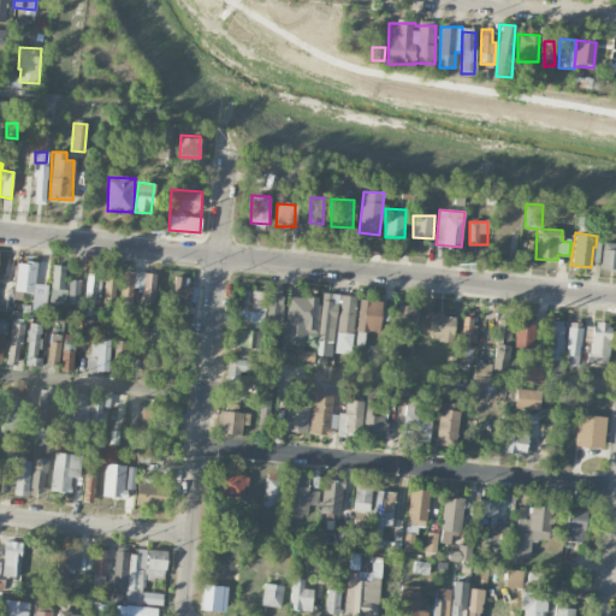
[(615,241),(603,241),(600,268),(615,270),(615,241)]
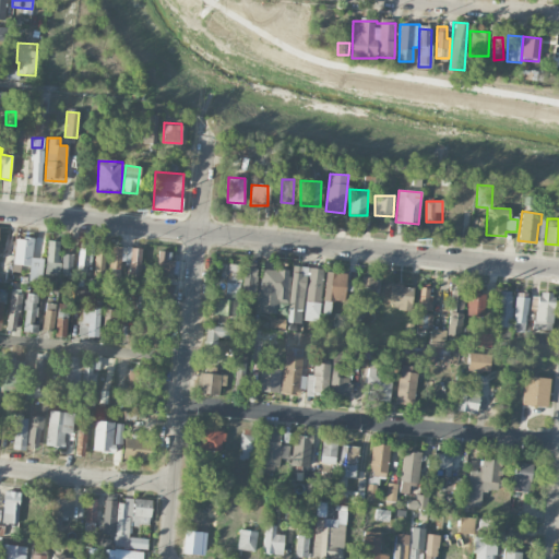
[(33,238),(15,237),(14,264),(31,265),(30,281),(42,281),(43,258),(32,258),(33,238)]
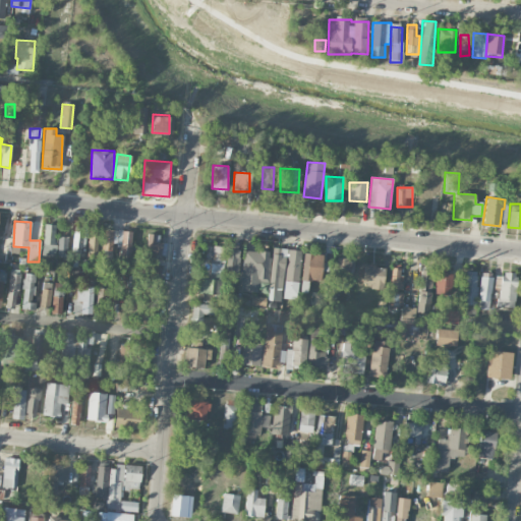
[(56,224),(44,224),(43,255),(55,255),(56,224)]
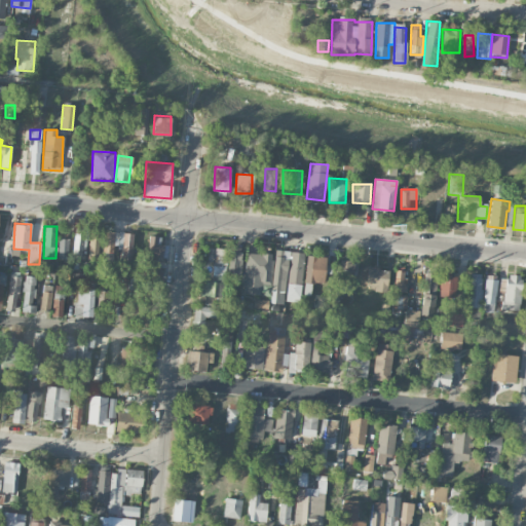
[(121,232),(103,231),(103,263),(113,263),(113,246),(121,246),(121,232)]
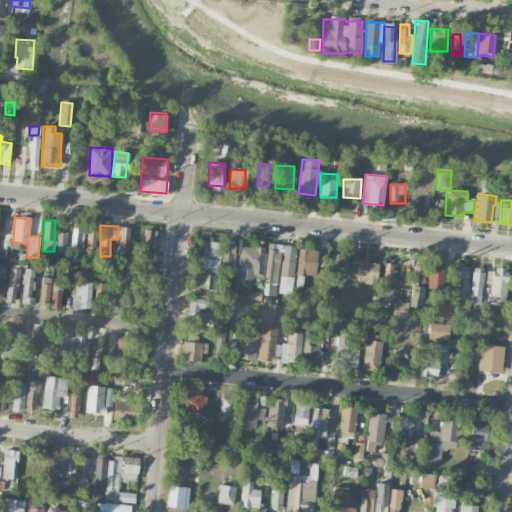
[(86,253),(95,254),(97,226),(87,226),(86,253)]
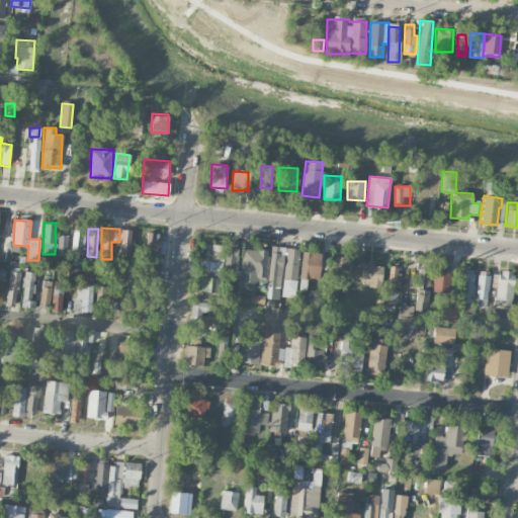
[(72,254),(81,254),(81,230),(72,230),(72,254)]
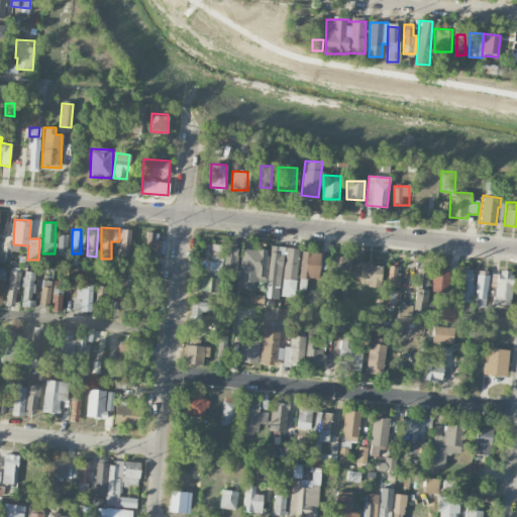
[(119,254),(115,254),(115,266),(129,267),(130,229),(120,229),(119,254)]
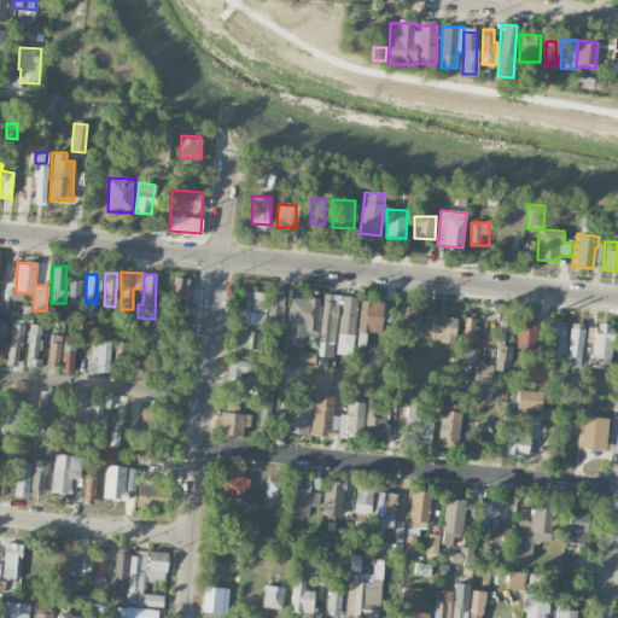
[(190,303),(192,279),(174,277),(172,301),(190,303)]
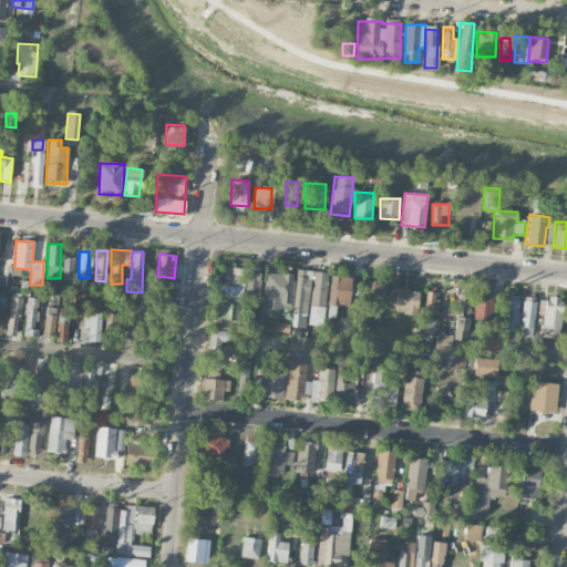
[(74,257),(62,258),(63,279),(74,279),(74,257)]
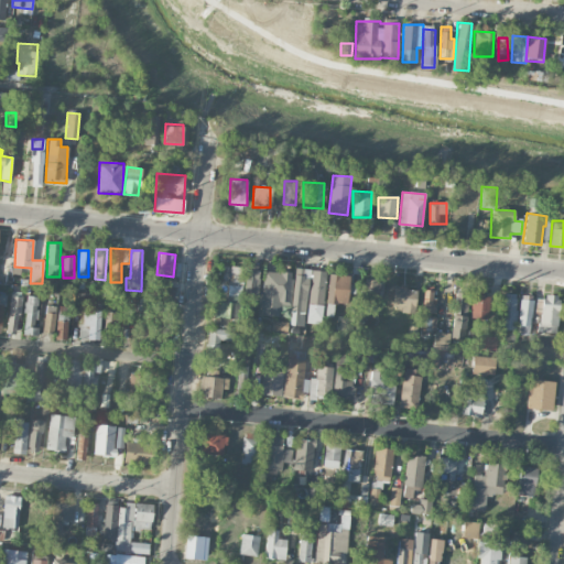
[(243,267),(229,267),(228,297),(242,297),(243,267)]
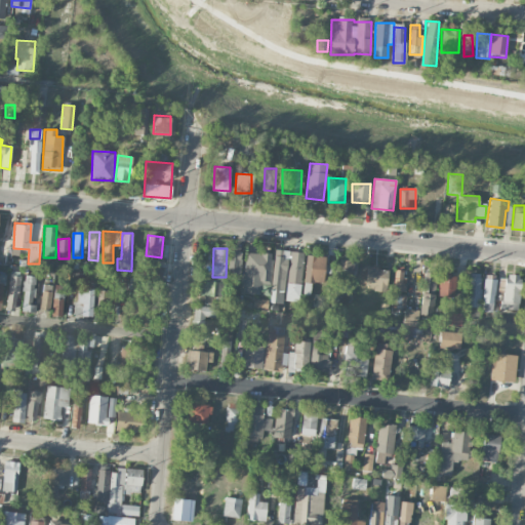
[(240,249),(229,249),(229,274),(241,274),(240,249)]
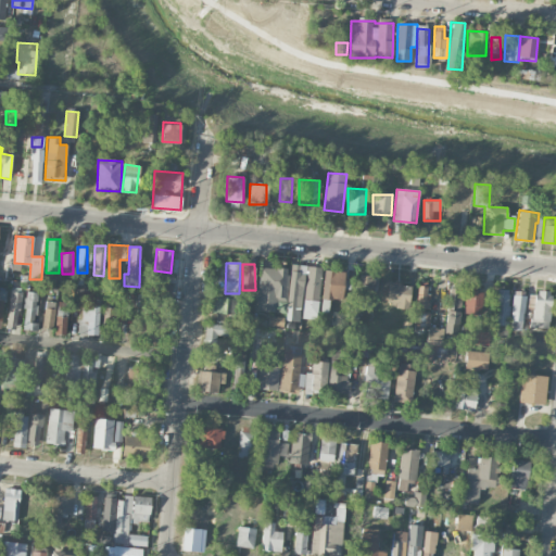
[(305,265),(291,264),(288,306),(302,308),(305,265)]
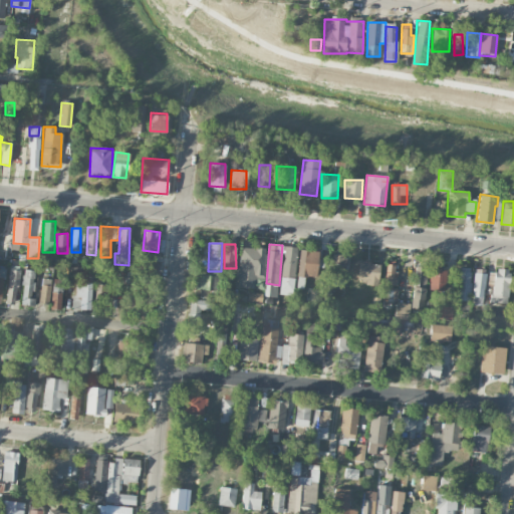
[(294,287),(296,247),(283,246),(281,287),(294,287)]
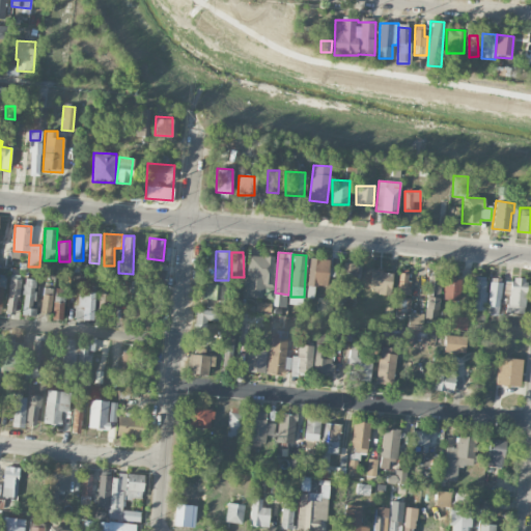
[(246,297),(263,298),(263,286),(272,286),(274,256),(248,255),(246,297)]
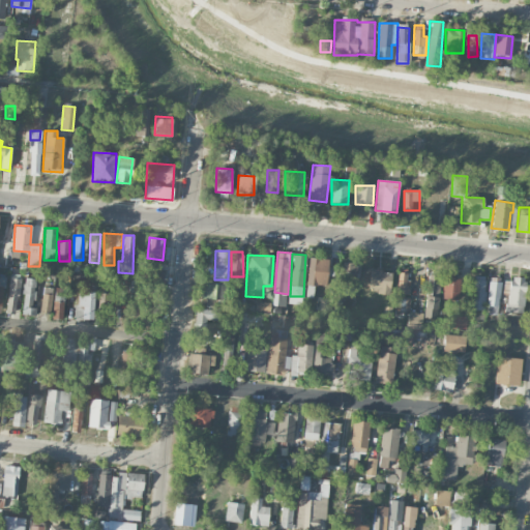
[(327,285),(327,258),(307,258),(307,285),(327,285)]
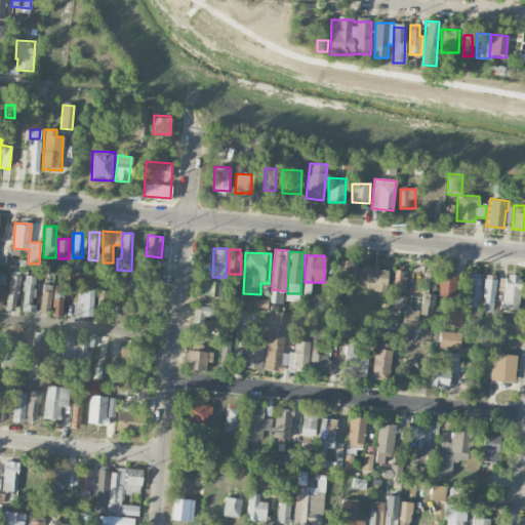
[(353,281),(353,259),(336,259),(336,281),(353,281)]
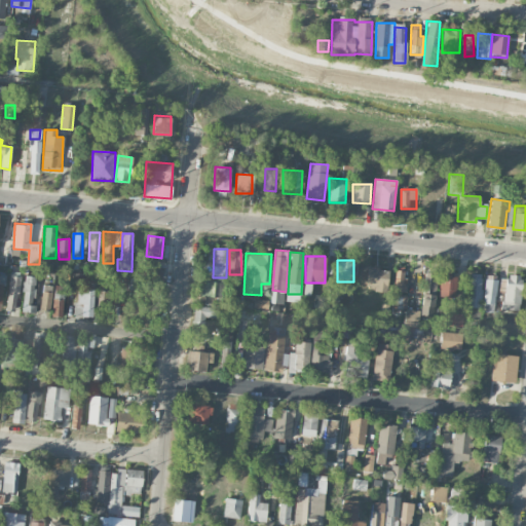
[(389,270),(368,267),(365,288),(386,291),(389,270)]
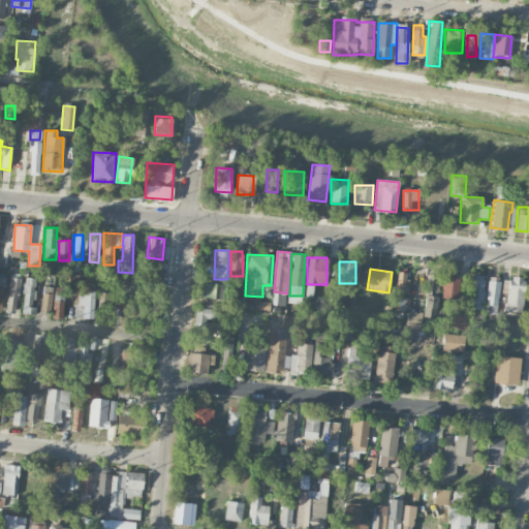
[(396,292),(408,293),(410,279),(405,278),(406,269),(399,269),(396,292)]
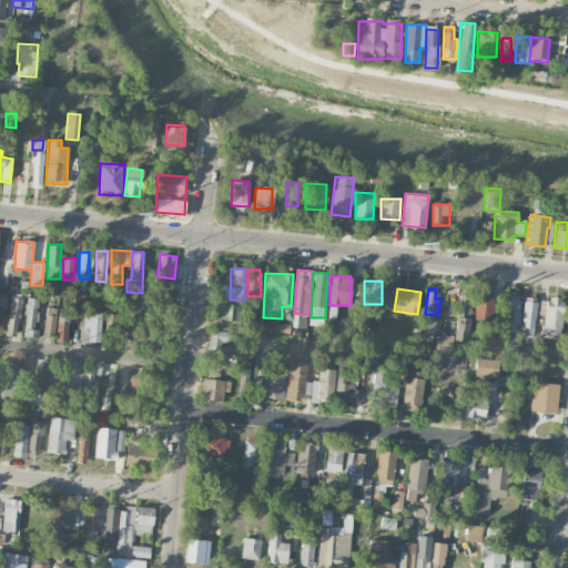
[(174,291),(158,291),(158,300),(174,301),(174,291)]
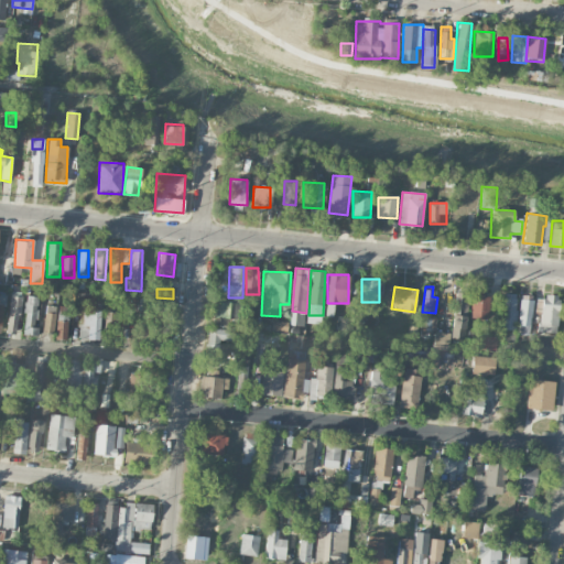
[(453,337),(465,337),(466,293),(454,292),(453,337)]
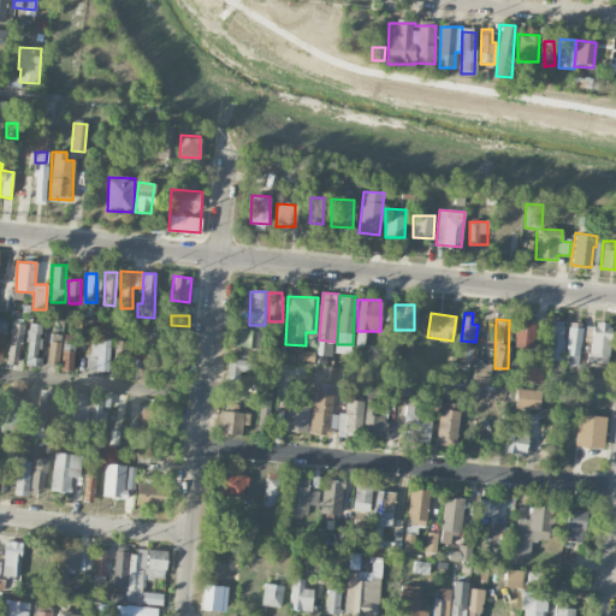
[(9,359),(21,360),(23,321),(11,320),(9,359)]
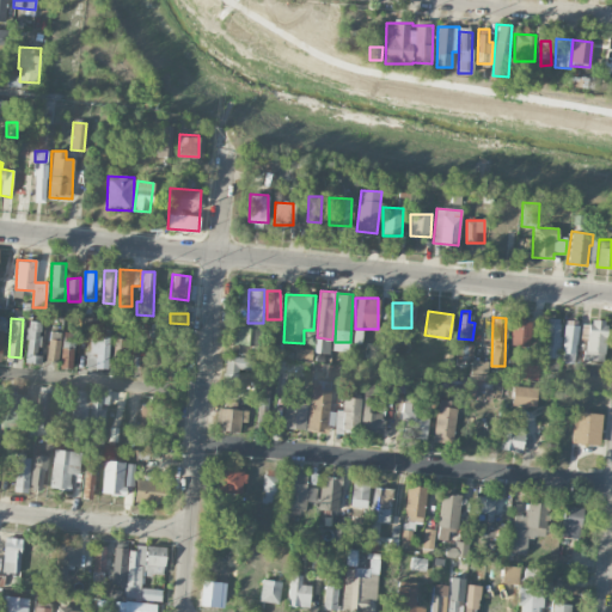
[(510,346),(531,347),(532,320),(512,319),(510,346)]
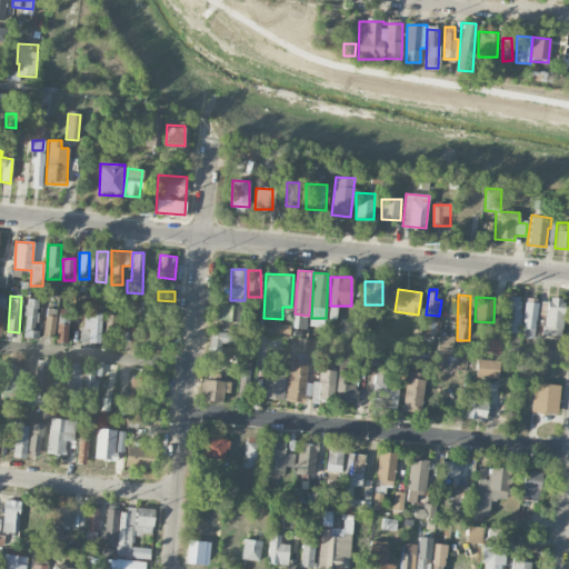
[(507,332),(520,333),(521,297),(508,297),(507,332)]
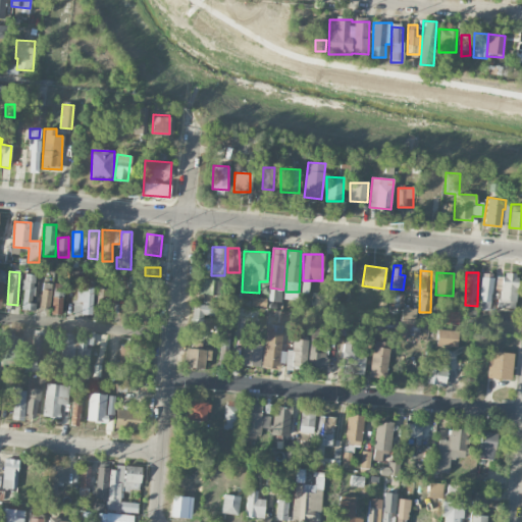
[(21,309),(33,310),(37,274),(24,273),(21,309)]
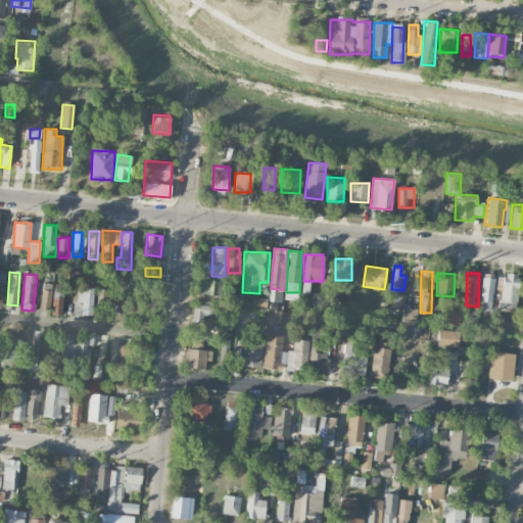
[(502,274),(501,308),(517,310),(518,275),(502,274)]
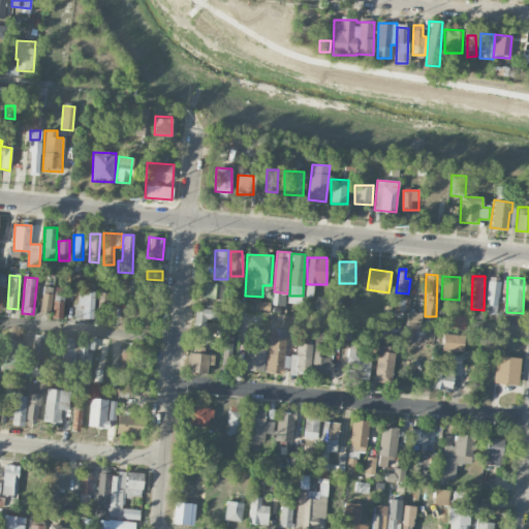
[(146,282),(132,280),(128,303),(143,305),(146,282)]
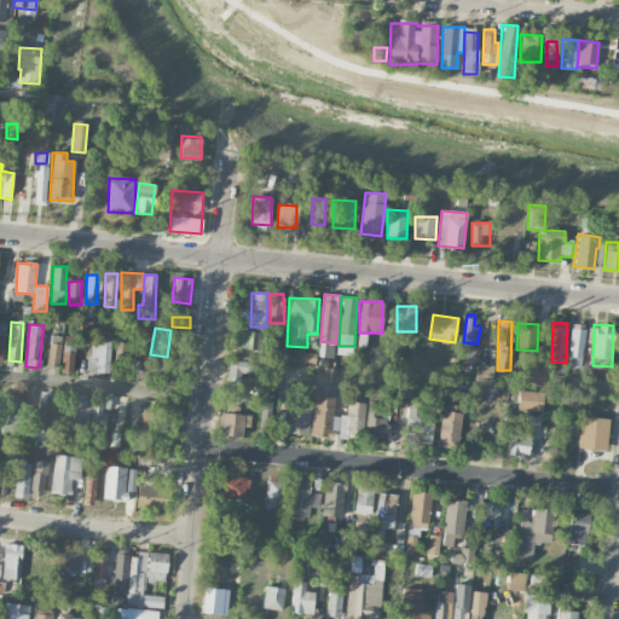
[(233,347),(259,351),(261,333),(236,329),(233,347)]
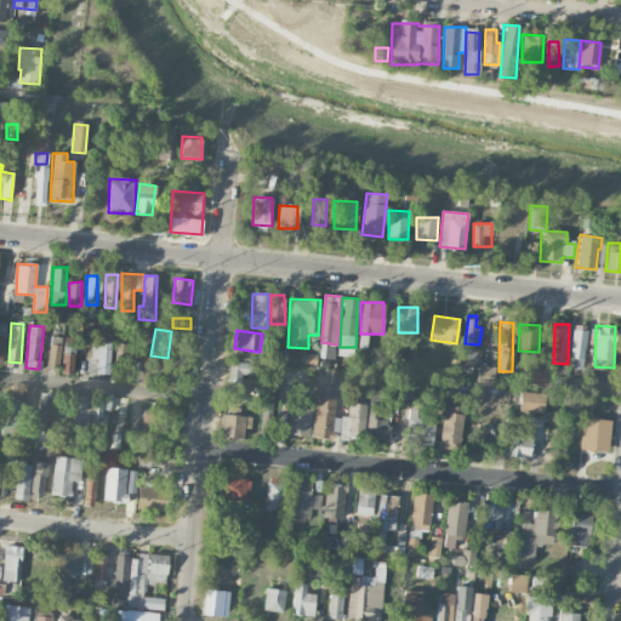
[(571,364),(585,365),(586,330),(573,330),(571,364)]
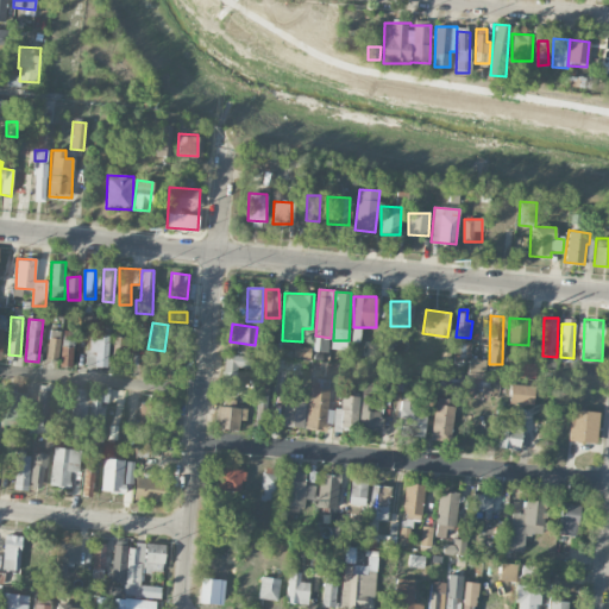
[(58,360),(61,331),(49,330),(46,359),(58,360)]
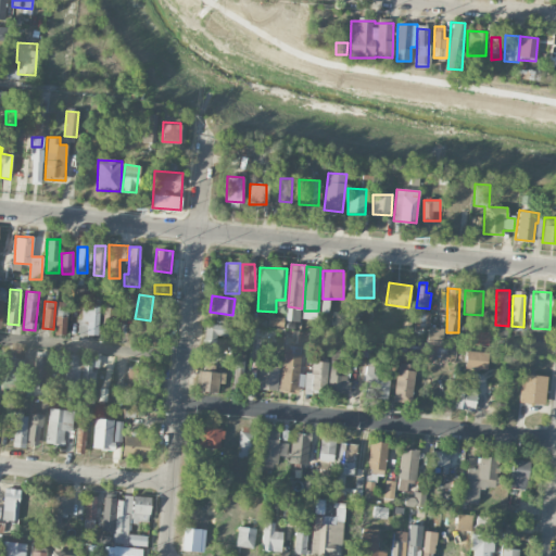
[(66,335),(67,302),(57,301),(55,333),(66,335)]
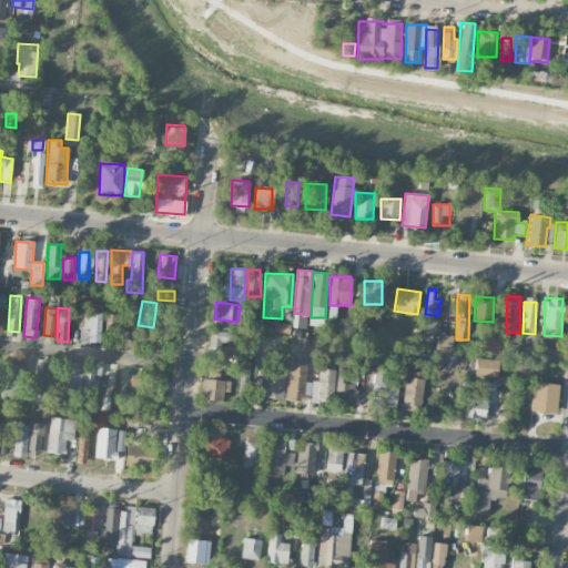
[(101,312),(82,312),(81,341),(100,342),(101,312)]
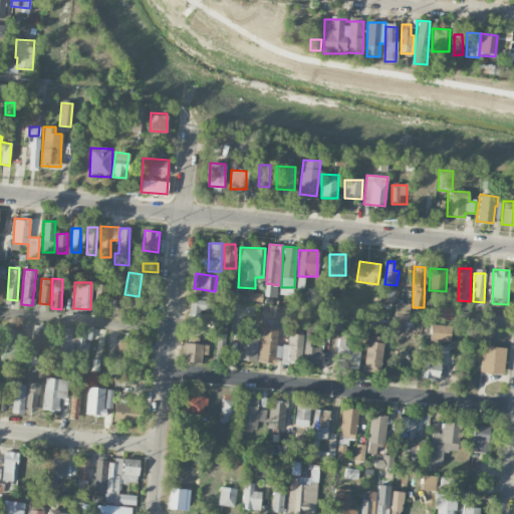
[(109,285),(95,284),(94,310),(108,310),(109,285)]
